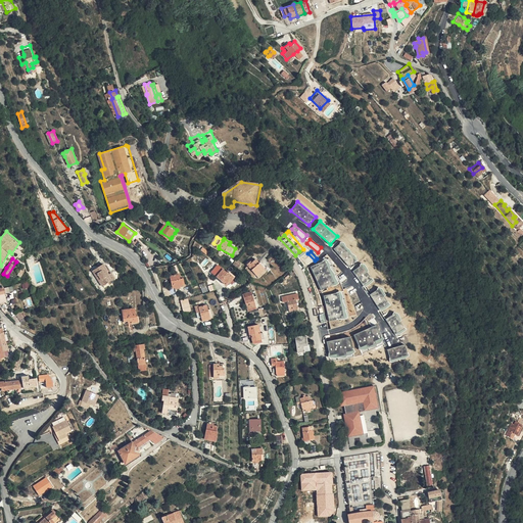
[(252,266),(250,264),(246,268),(250,272),(255,277),(256,278),(264,271),(255,262),(252,266)]
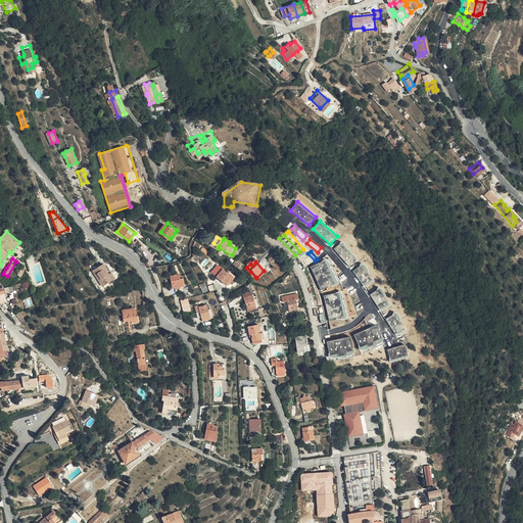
[(105,273),(106,272),(107,271),(103,265),(93,271),(103,286),(111,280),(108,275),(107,275),(105,273)]
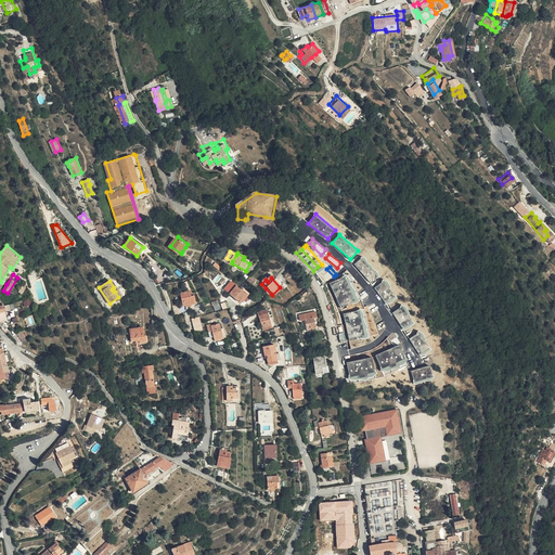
[(387,305),(397,296),(384,281),(374,288),(387,305)]
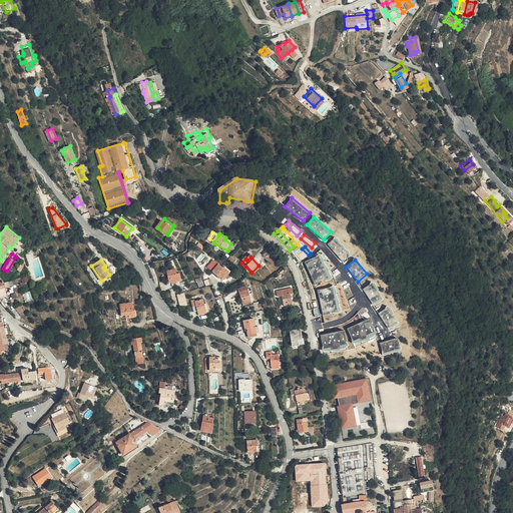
[(220,266),(215,273),(222,280),(225,277),(227,278),(231,274),(224,268),(223,269),(220,266)]
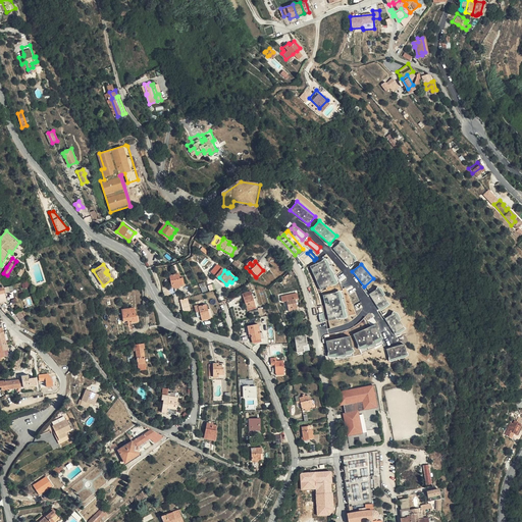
[(265,272),(263,270),(256,277),(258,279),(265,272)]
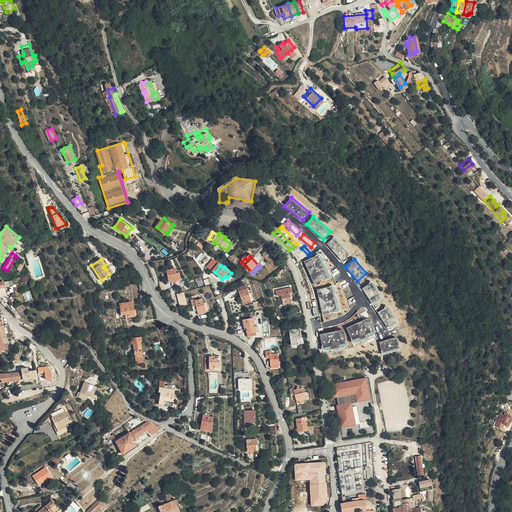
[(175,268),(167,270),(169,282),(182,279),(180,272),(176,273),(175,268)]
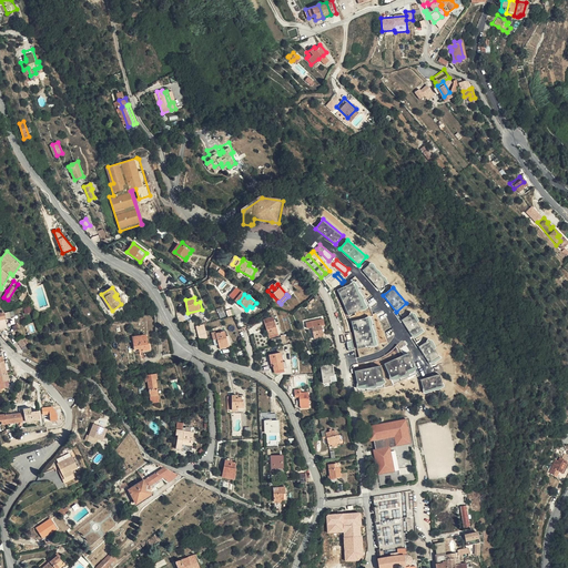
[(413,338),(424,332),(413,313),(402,320),(413,338)]
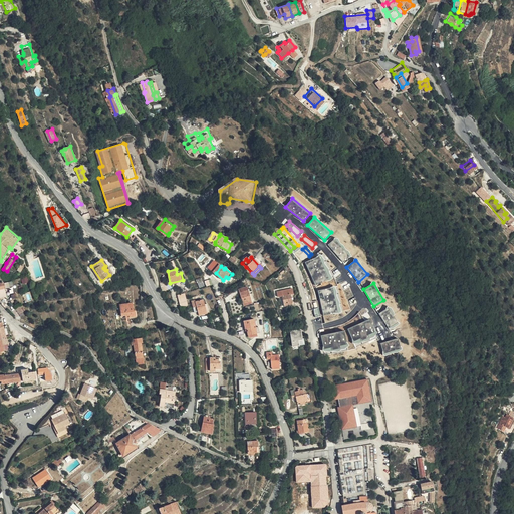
[(337,287),(319,289),(322,315),(340,313),(337,287)]
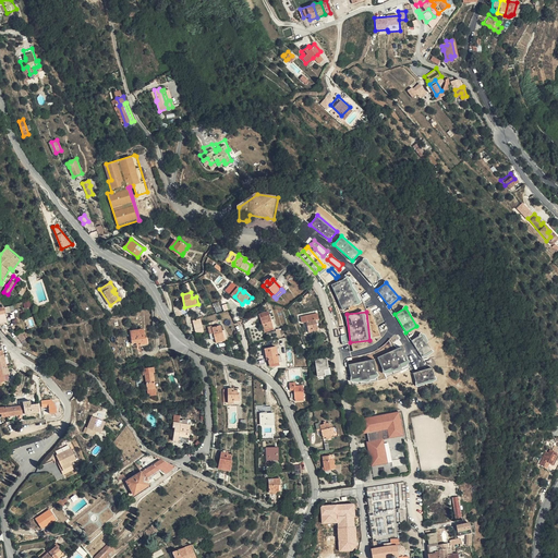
[(269,313),(259,316),(265,332),(274,330),(269,313)]
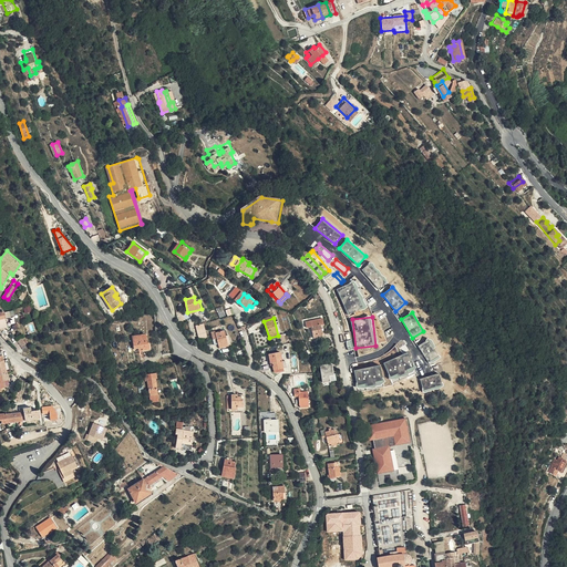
[(327,326),(326,319),(309,322),(310,329),(313,329),(315,340),(325,338),(322,327),(327,326)]
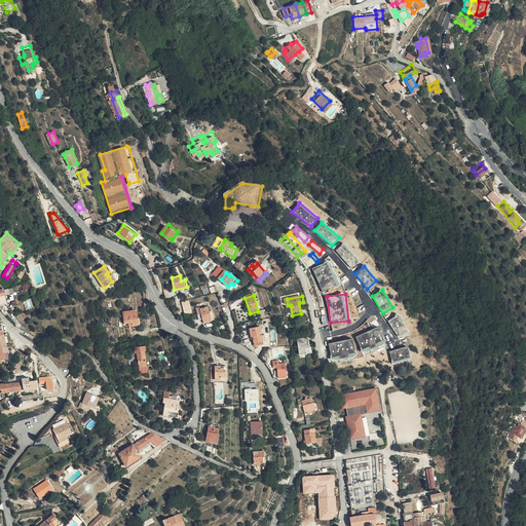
[(182,301),(183,313),(191,312),(190,301),(182,301)]
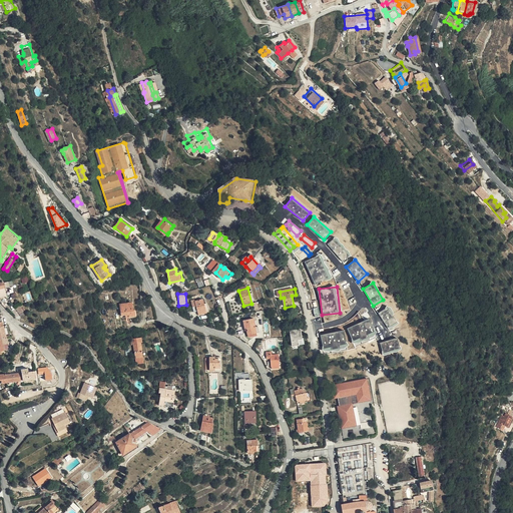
[(128,314),(128,317),(135,316),(134,310),(133,310),(131,301),(119,304),(121,315),(125,314),(128,314)]
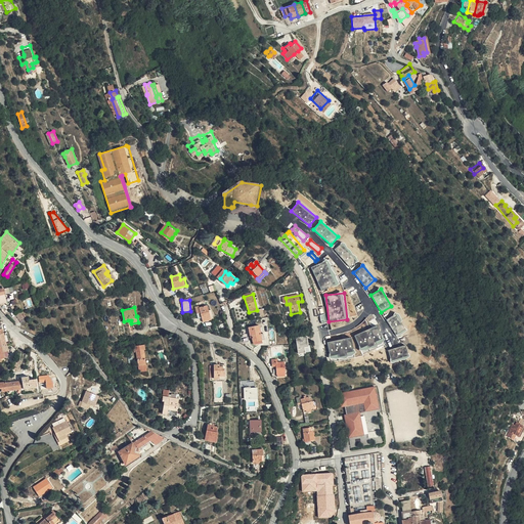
[(211,318),(212,321),(214,320),(211,309),(209,310),(208,307),(201,309),(200,307),(197,308),(199,314),(202,313),(204,320),(211,318)]
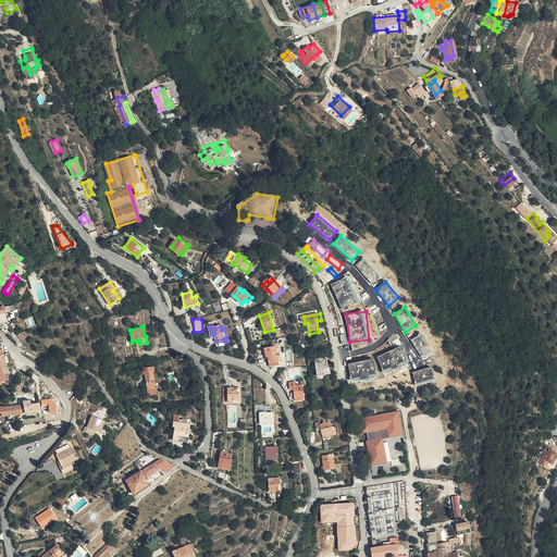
[(411,338),(421,358),(432,353),(422,333),(411,338)]
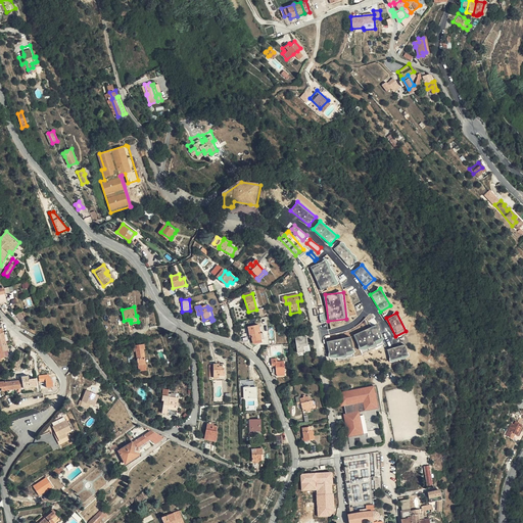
[(377,325),(353,334),(361,350),(383,341),(377,325)]
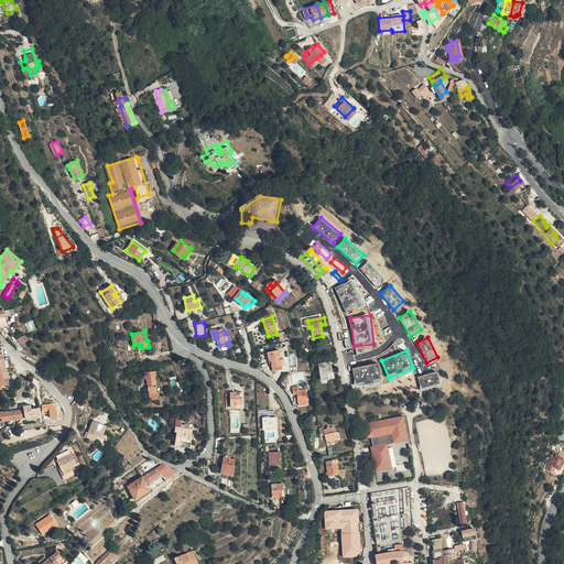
[(272,366),(272,370),(282,369),(280,361),(279,354),(267,356),(269,364),(271,362),(272,366)]
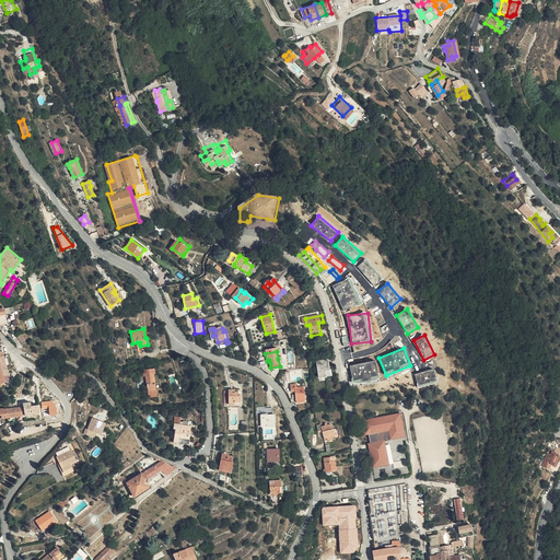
[(375,360),(349,365),(353,384),(378,378),(375,360)]
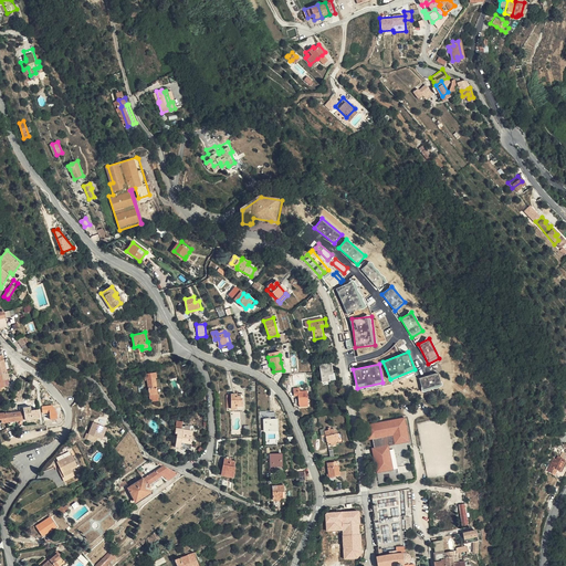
[(333,365),(321,366),(323,384),(335,381),(333,365)]
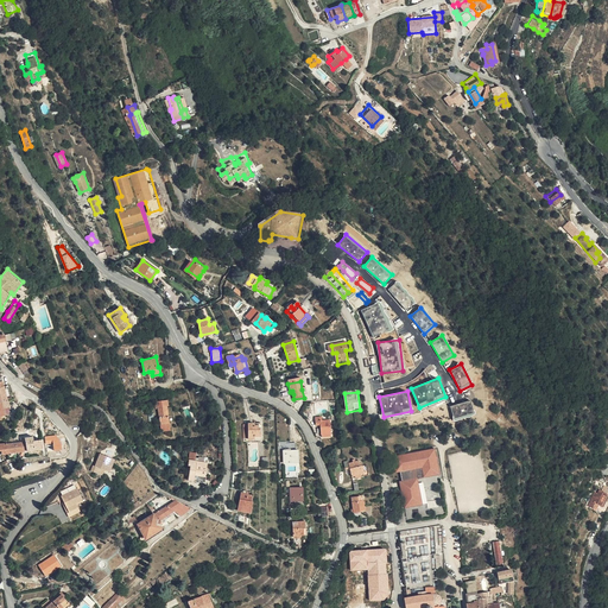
[(170,400),(157,400),(157,406),(159,406),(160,424),(170,423),(169,406),(170,406),(170,400)]
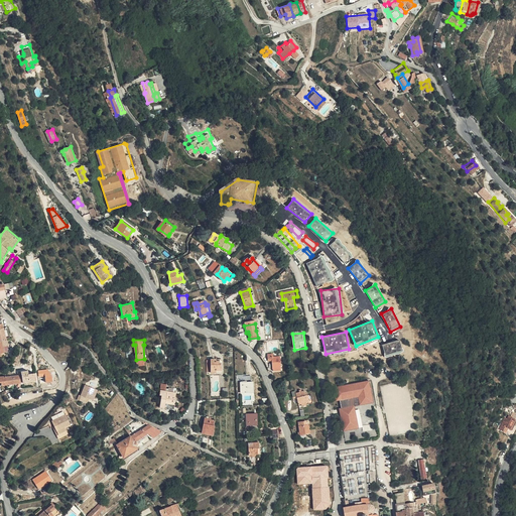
[(382,344),(385,357),(402,353),(400,341),(382,344)]
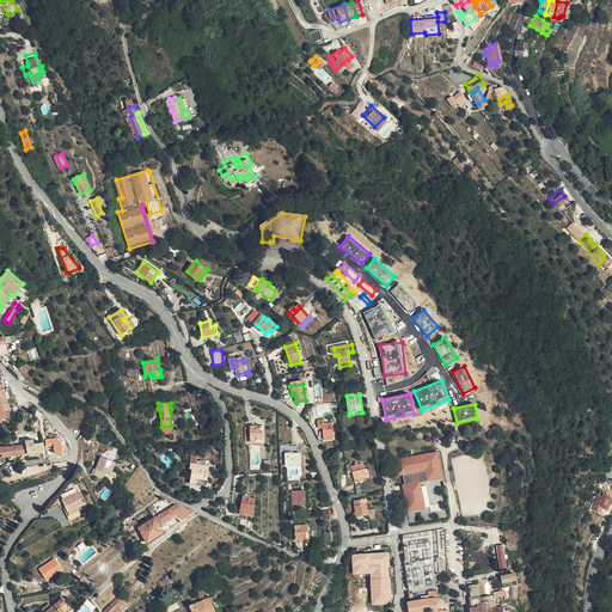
[(10,412),(10,408),(0,410),(0,421),(0,420),(0,417),(7,416),(7,414),(10,412)]
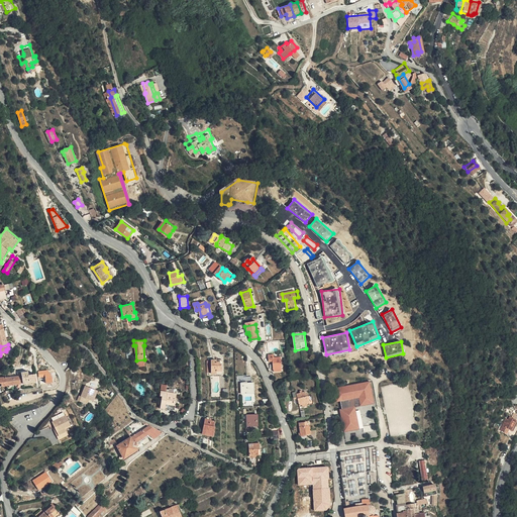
[(274,355),(270,355),(270,362),(274,362),(274,373),(282,372),(282,370),(283,370),(282,357),(274,358),(274,355)]
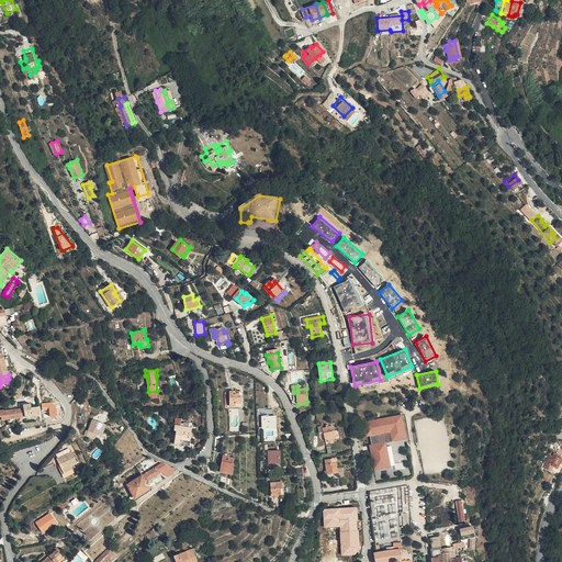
[(232,394),(232,408),(242,408),(242,394),(232,394)]
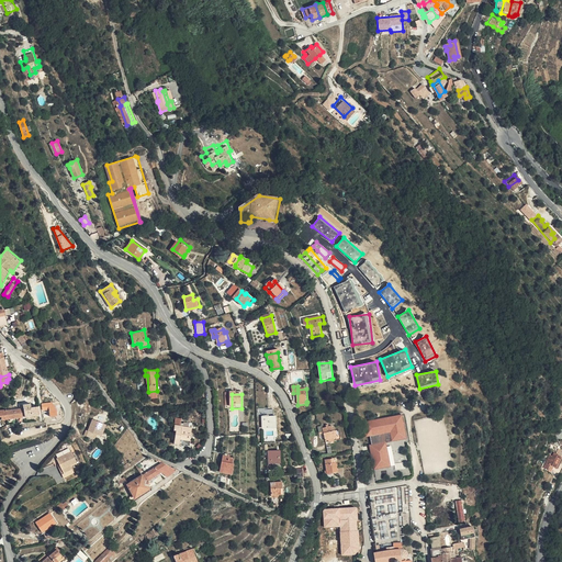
[(51,401),(43,402),(44,409),(45,409),(46,412),(52,412),(52,408),(53,408),(51,401)]
